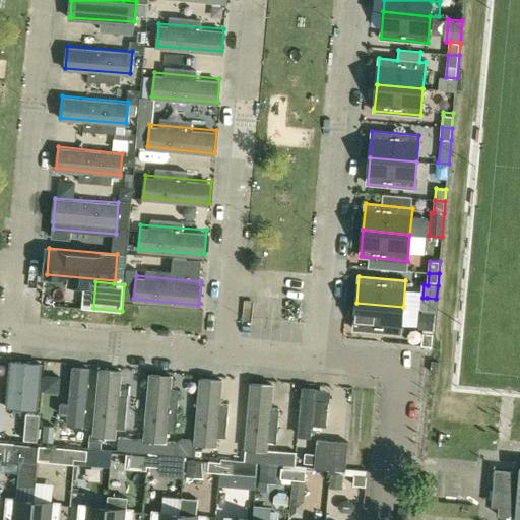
[(403,307),(356,303),(353,329),(400,333),(403,307)]
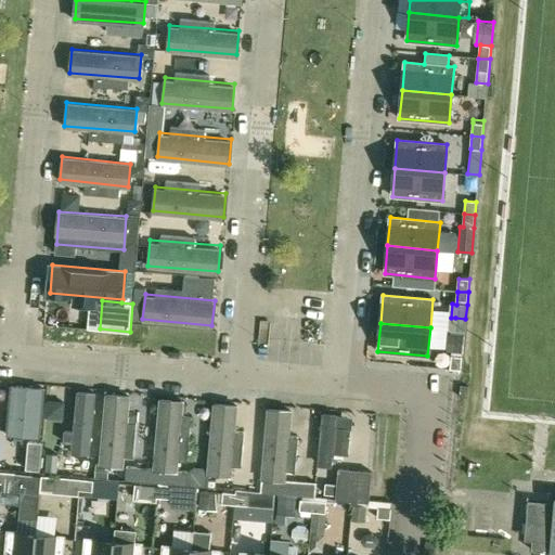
[(450,369),(460,370),(461,370),(462,357),(451,356),(450,369)]
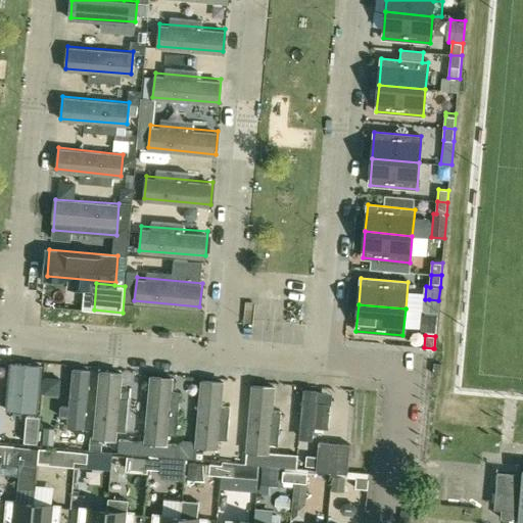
[(41,365),(10,362),(7,408),(37,411),(41,365)]
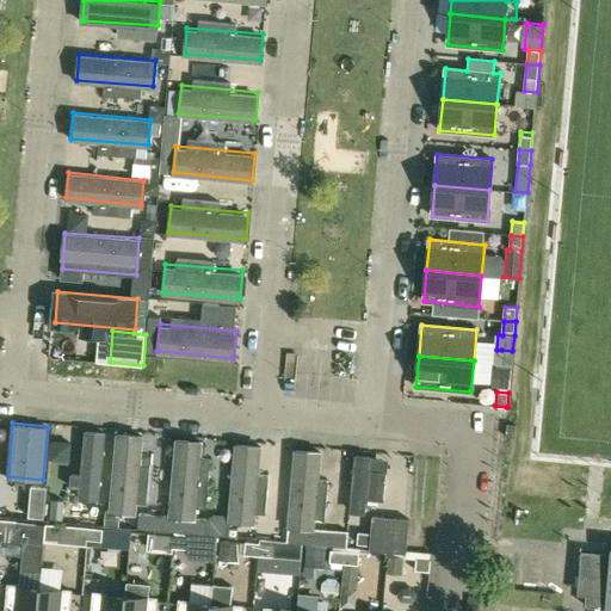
[(109,432),(86,430),(79,498),(102,500),(109,432)]
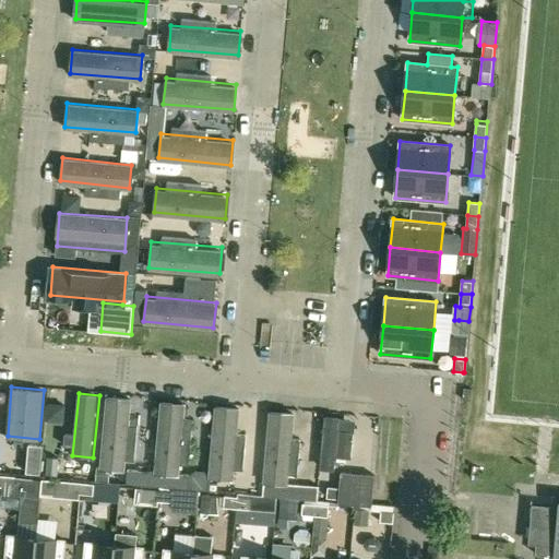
[(107,396),(102,464),(125,465),(130,397),(107,396)]
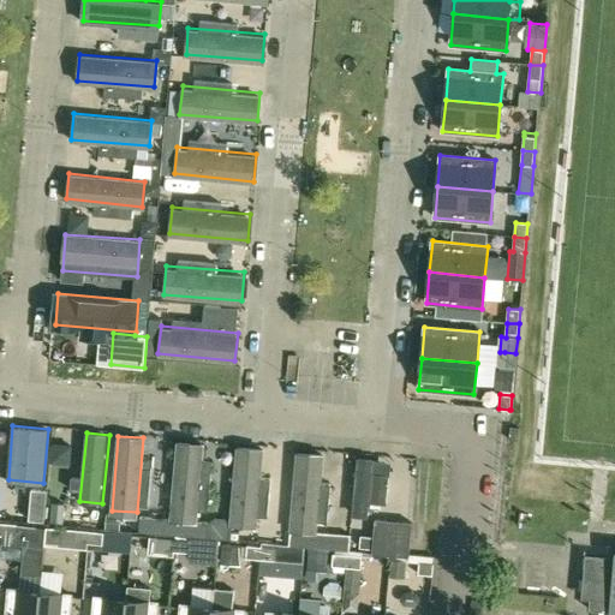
[(203,443),(178,441),(171,518),(197,520),(203,443)]
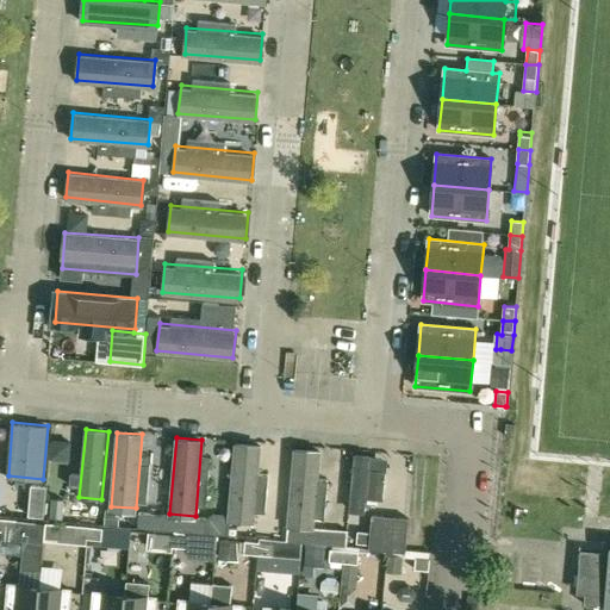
[(261,444),(236,442),(229,520),(254,522),(261,444)]
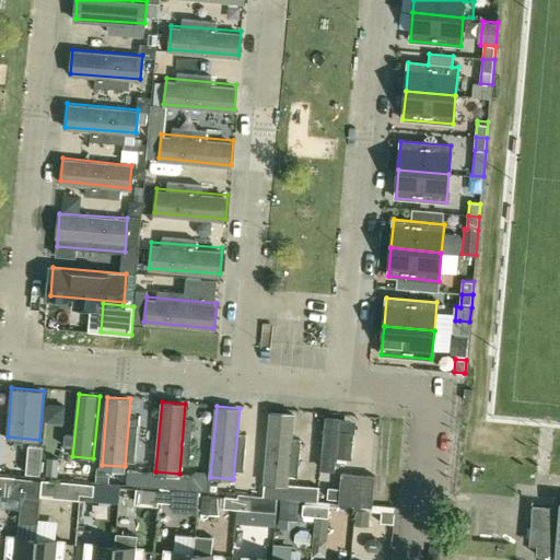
[(294,412),(270,410),(265,480),(289,482),(294,412)]
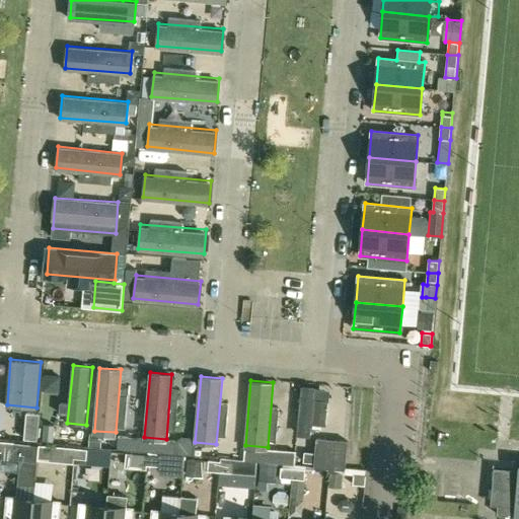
[(315,386),(302,385),(298,434),(311,435),(315,386)]
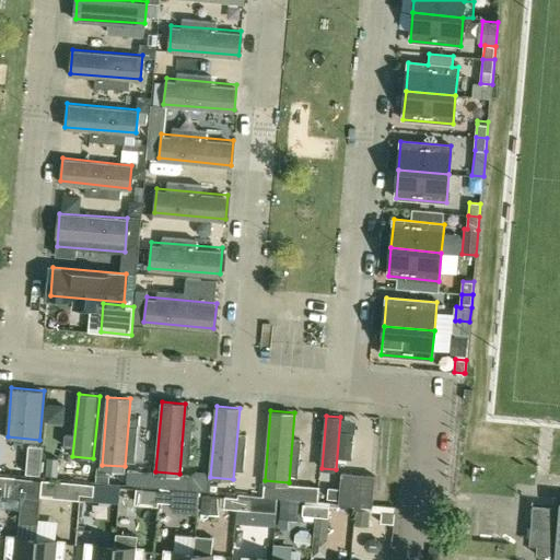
[(341,473),(340,483),(340,489),(327,488),(326,498),(339,499),(339,503),(372,506),(372,504),(375,476),(341,473)]
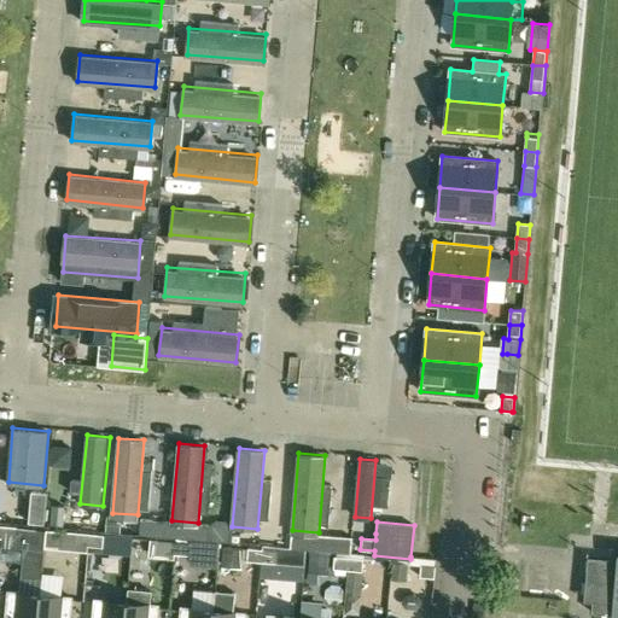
[(42,551),(44,548),(45,530),(3,526),(1,538),(1,547),(42,551)]
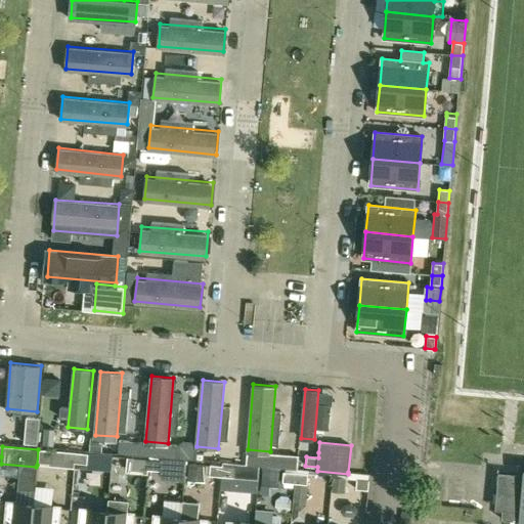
[(76,452),(38,449),(37,465),(74,469),(75,463),(76,452)]
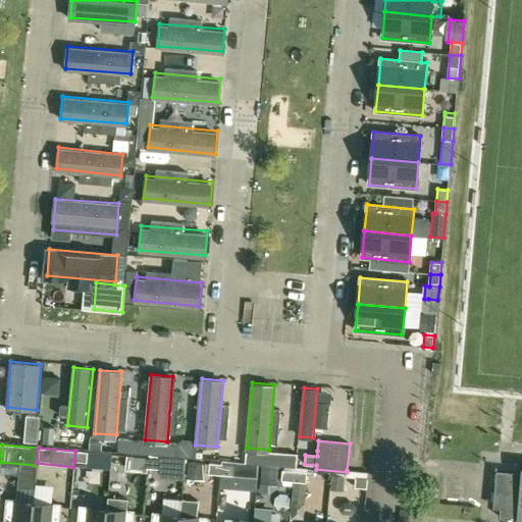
[(88,452),(75,451),(74,461),(87,462),(88,452)]
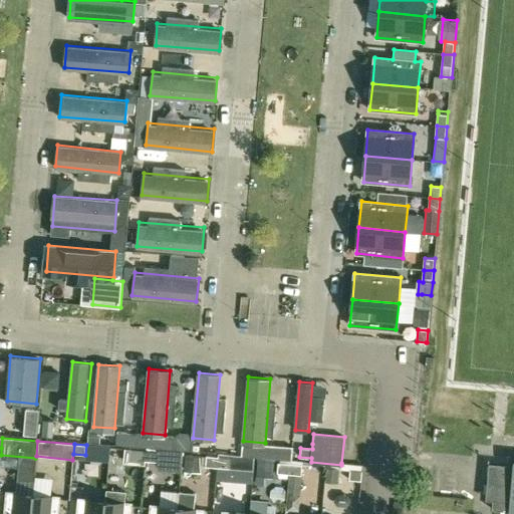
[(146,461),(147,451),(109,447),(108,461),(145,465),(146,461)]
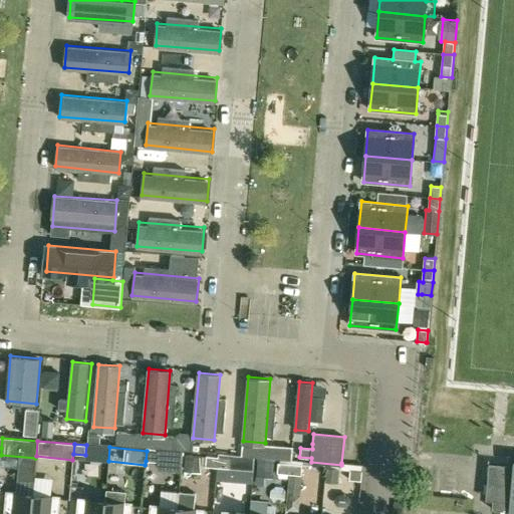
[(165,453),(147,451),(146,461),(164,463),(163,470),(180,471),(182,455),(165,454),(165,453)]
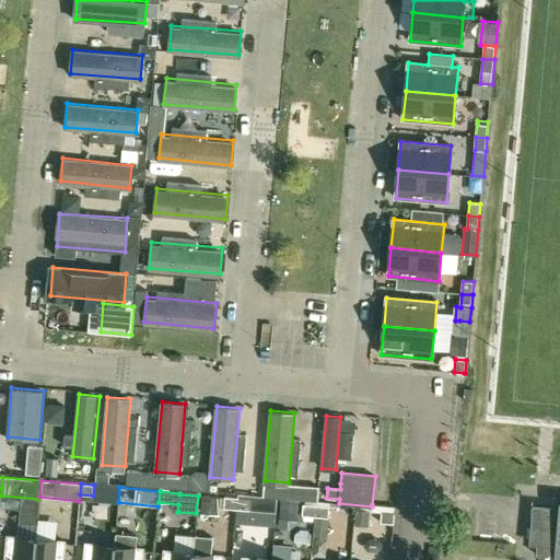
[(201,497),(200,514),(219,515),(220,498),(201,497)]
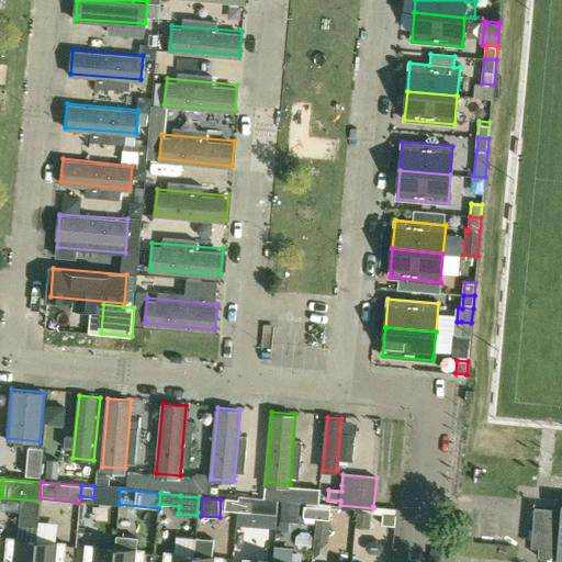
[(224,509),(237,512),(238,499),(225,498),(224,509)]
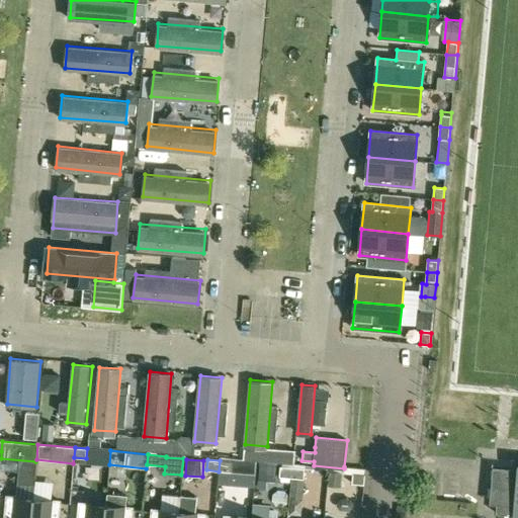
[(232,462),(220,460),(219,471),(217,494),(229,495),(232,462)]
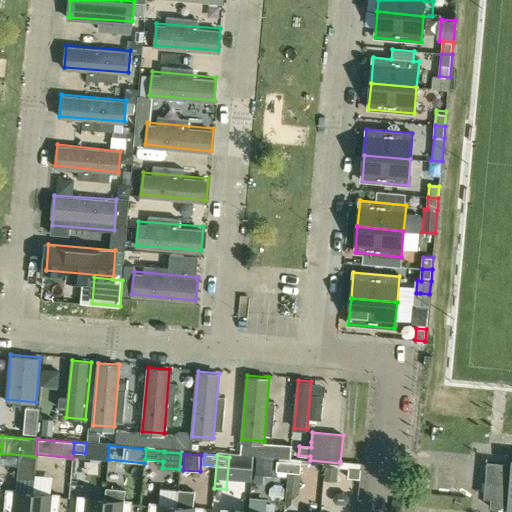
[(258,456),(258,459),(253,459),(253,469),(255,469),(255,475),(272,476),(273,460),(269,460),(270,457),(258,456)]
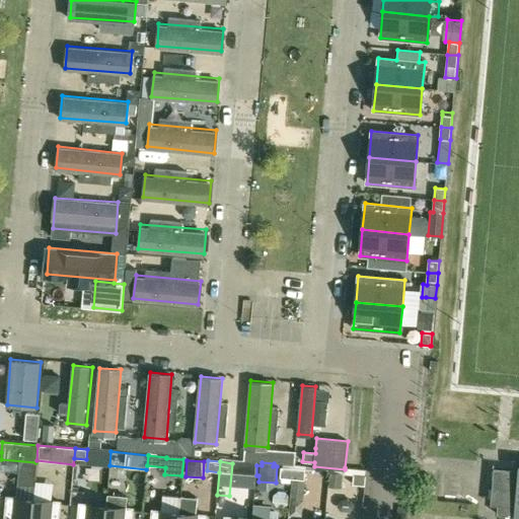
[(292,478),(293,468),(281,467),(280,477),(292,478)]
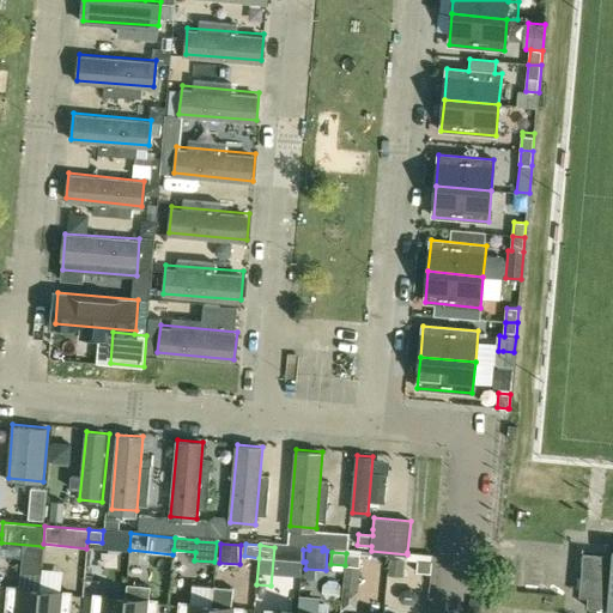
[(360,554),(346,553),(345,565),(343,589),(357,590),(360,554)]
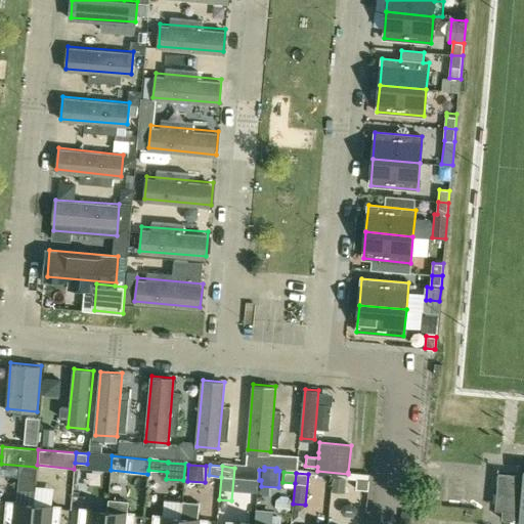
[(369,480),(362,479),(357,479),(356,489),(368,490),(369,480)]
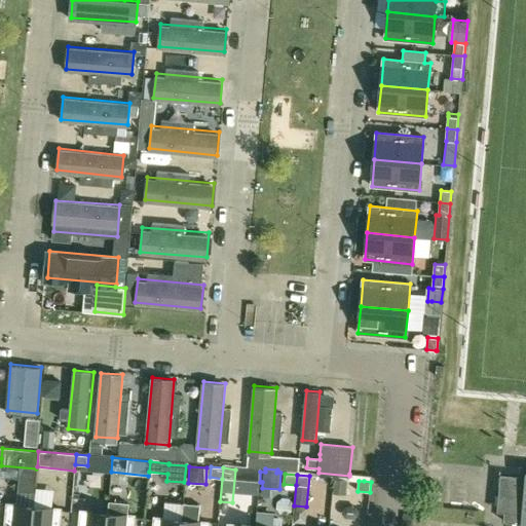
[(525,483),(517,482),(517,483),(514,482),(513,483),(506,488),(506,491),(503,521),(524,523),(524,525),(525,525),(525,483)]
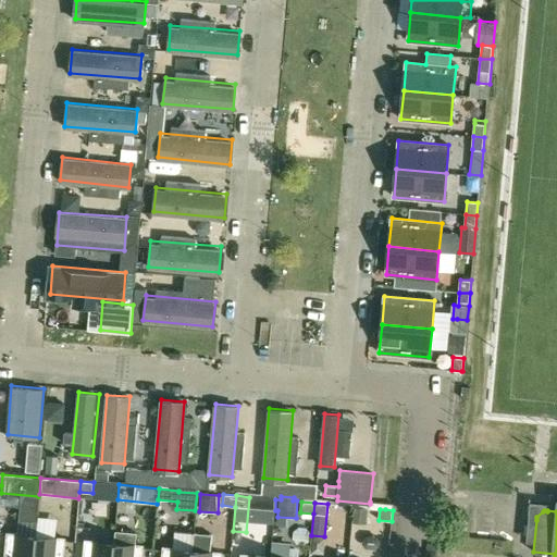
[(162,556),(190,556),(192,551),(194,533),(174,531),(173,548),(163,547),(162,556)]
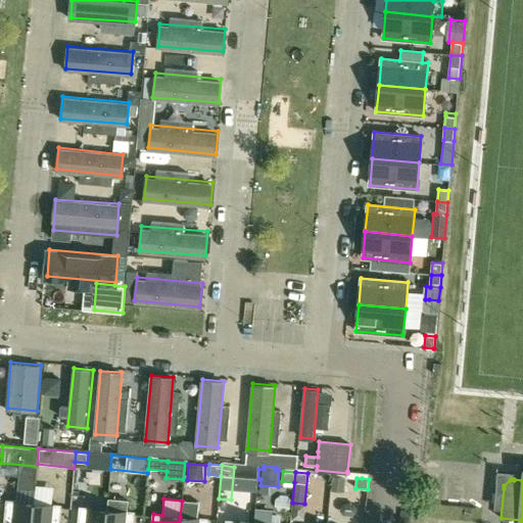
[(4,522),(32,522),(34,504),(7,501),(4,522)]
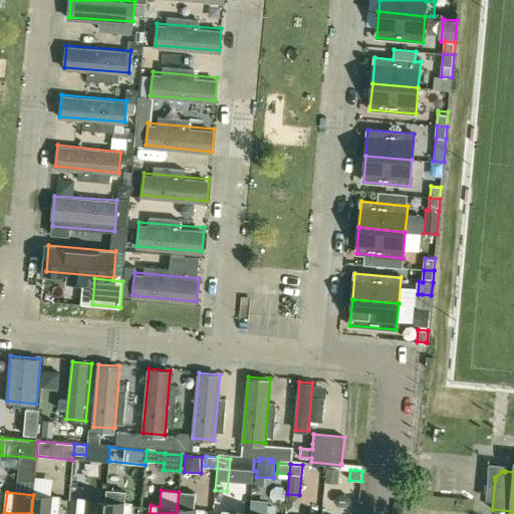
[(179,492),(177,508),(176,513),(203,513),(203,510),(195,509),(196,493),(179,492)]
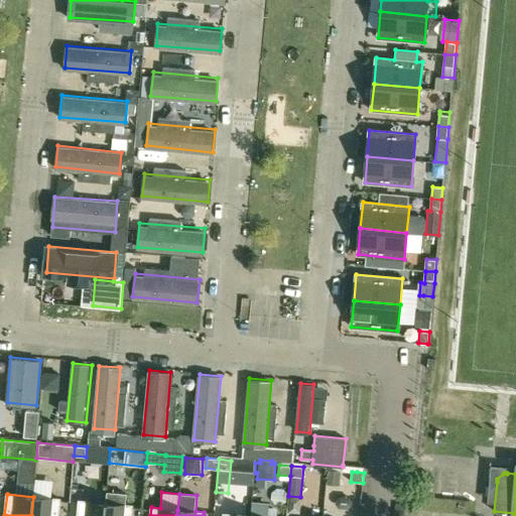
[(57,515),(59,499),(33,497),(31,515),(57,515)]
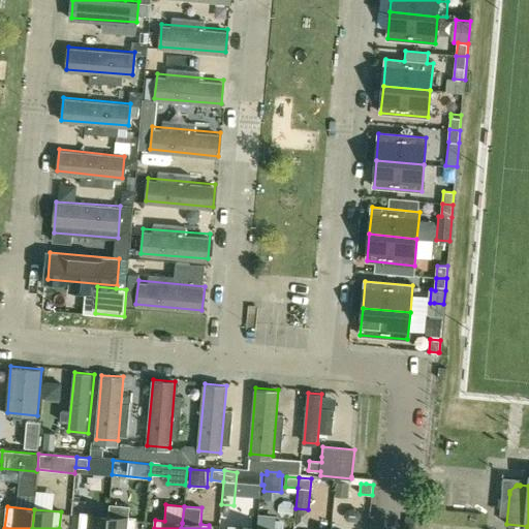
[(80,528),(106,528),(109,516),(82,514),(80,528)]
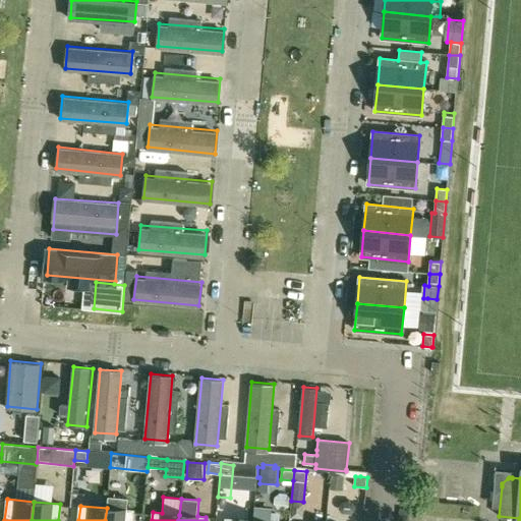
[(253,507),(252,520),(270,520),(271,509),(253,507)]
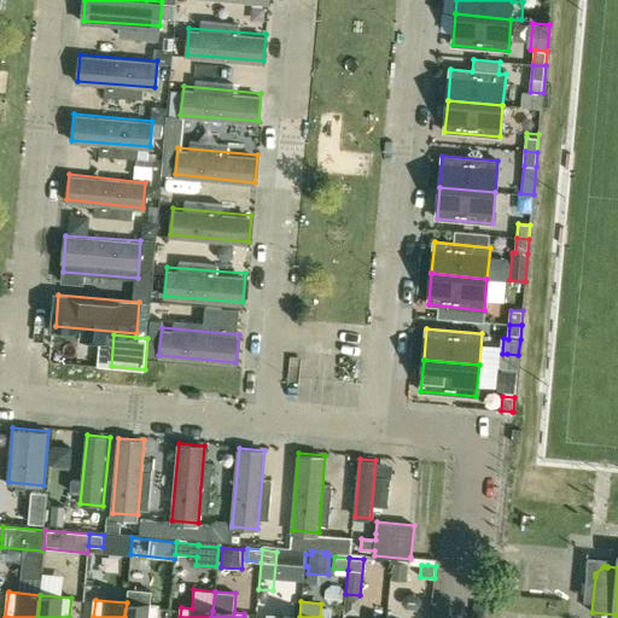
[(127,602),(124,617),(156,617),(158,606),(127,602)]
